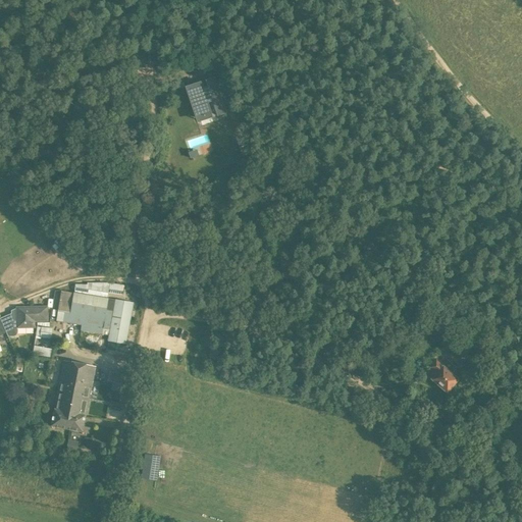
[(203,72),(213,69),(210,61),(201,65),(203,72)]
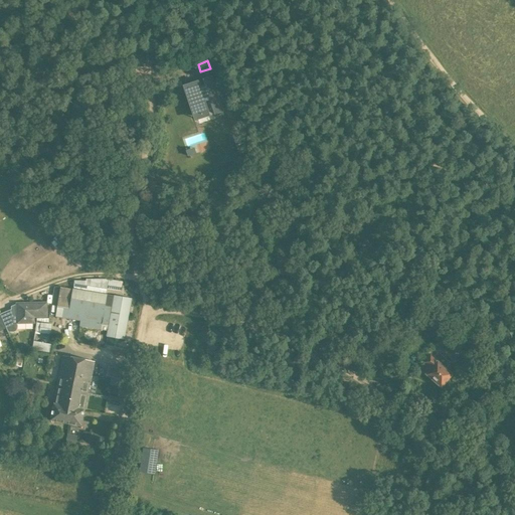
[(186,89),(196,118),(208,114),(204,102),(209,100),(214,115),(222,112),(211,77),(203,80),(205,87),(199,89),(198,84),(186,89)]
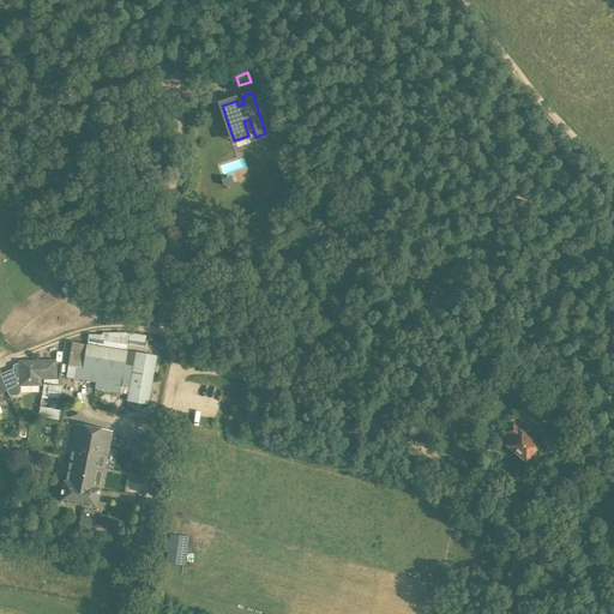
[(80,283),(73,276),(66,283),(72,290),(80,283)]
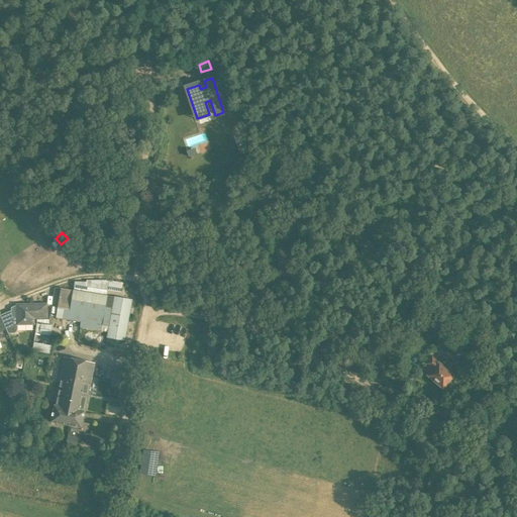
[(108,281),(86,281),(86,283),(82,282),(75,282),(74,289),(87,291),(87,293),(73,290),(73,291),(61,289),(56,318),(88,323),(88,328),(108,332),(107,337),(124,340),(131,301),(114,298),(107,296),(106,296),(107,286),(108,281)]
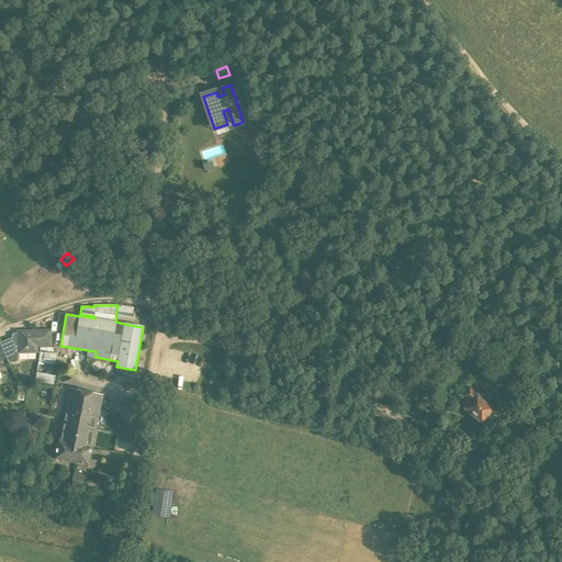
[(12,338),(0,343),(0,344),(7,358),(9,363),(14,363),(15,362),(17,362),(18,361),(19,360),(19,359),(19,353),(37,352),(36,346),(51,346),(51,330),(18,332),(18,333),(18,345),(13,345),(12,338)]
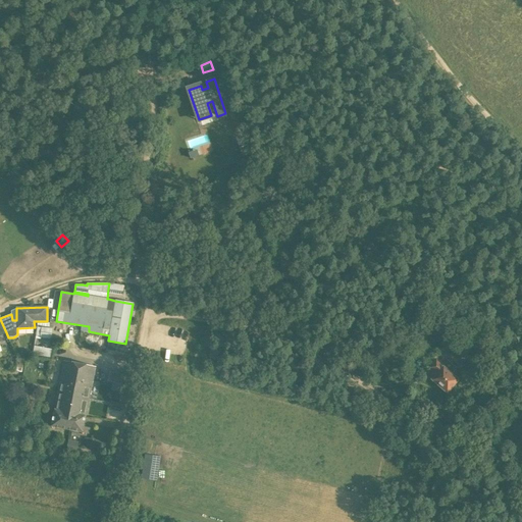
[(35,338),(41,338),(41,337),(51,338),(52,329),(37,327),(35,338)]
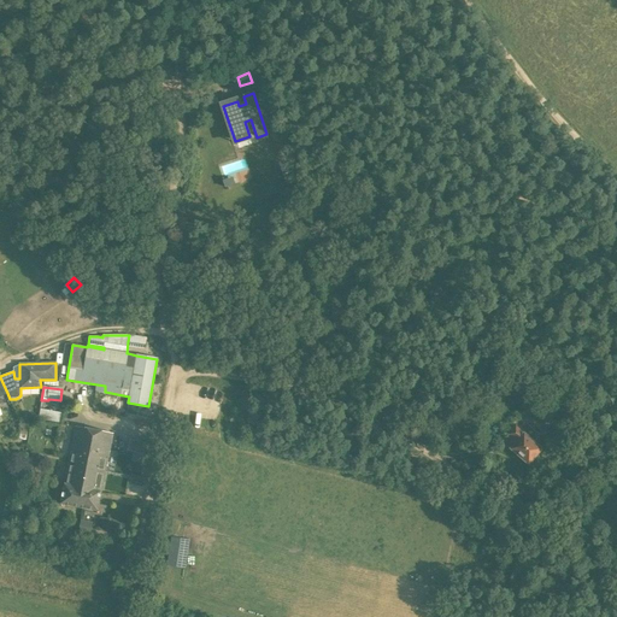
[(535,415),(544,406),(532,394),(523,404),(535,415)]
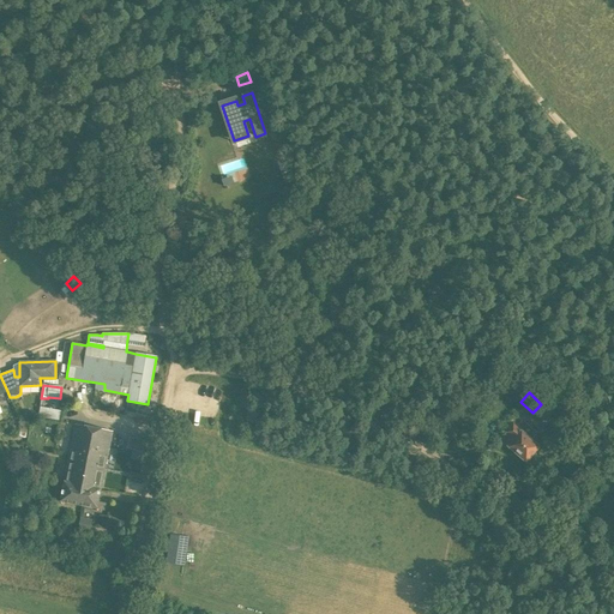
[(59,420),(60,410),(38,407),(37,416),(59,420)]
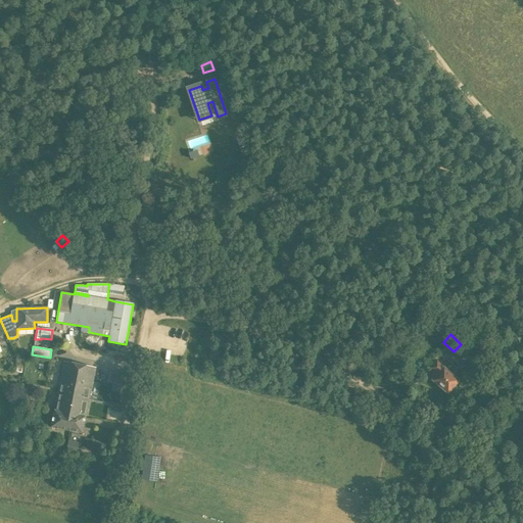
[(436,361),(428,370),(432,374),(429,378),(447,393),(449,394),(450,394),(453,393),(454,392),(455,390),(454,389),(453,387),(459,381),(453,375),(441,367),(446,360),(452,354),(443,348),(434,359),(436,361)]
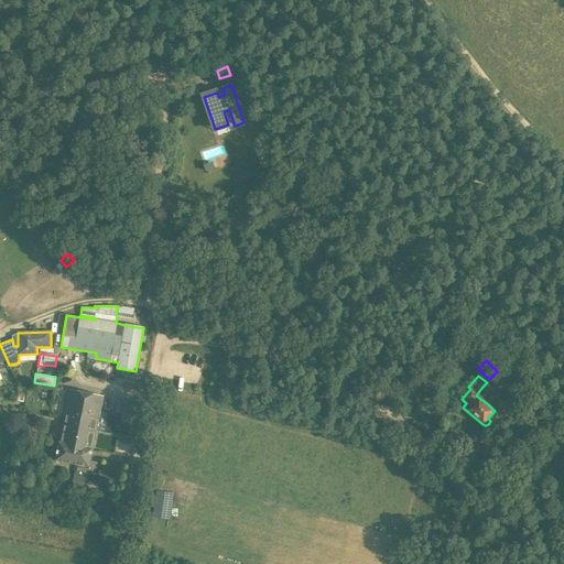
[(52,446),(51,449),(57,451),(55,461),(89,467),(96,469),(97,463),(90,462),(102,397),(68,390),(57,447),(52,446)]
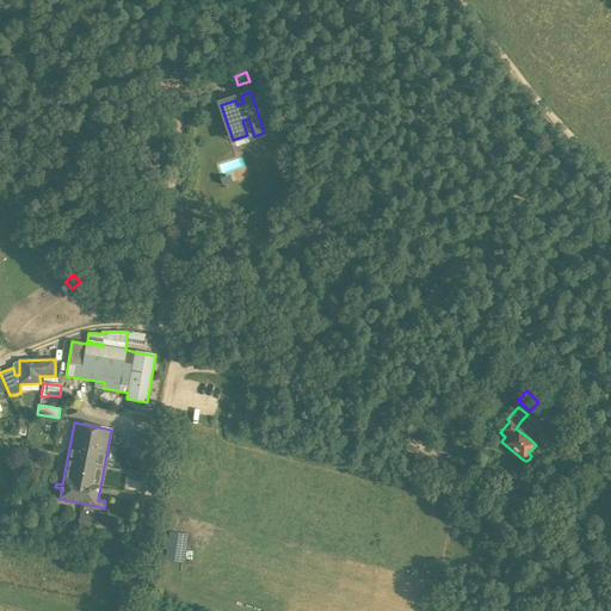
[(143,450),(146,439),(129,436),(127,446),(143,450)]
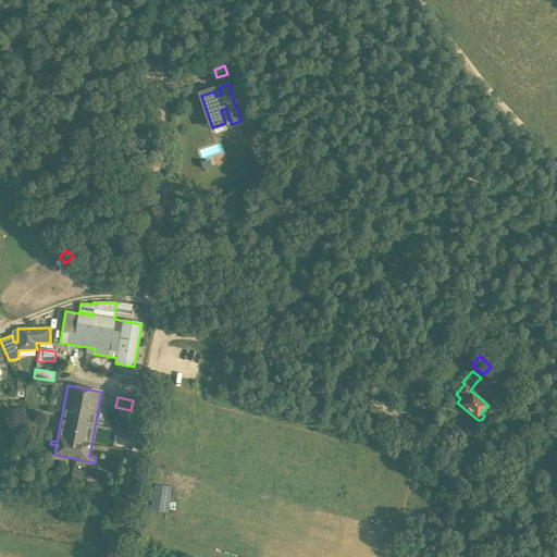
[(24,470),(29,450),(20,448),(16,460),(9,459),(7,467),(24,470)]
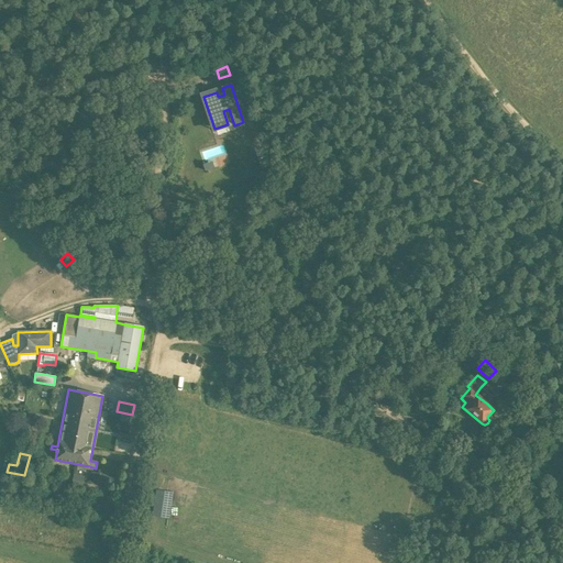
[(32,454),(31,460),(43,462),(44,455),(35,453),(34,455),(32,454)]
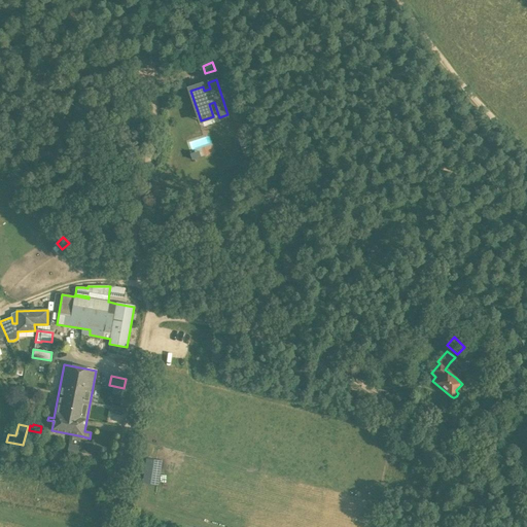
[(68,447),(67,455),(77,457),(78,452),(79,447),(69,445),(68,447)]
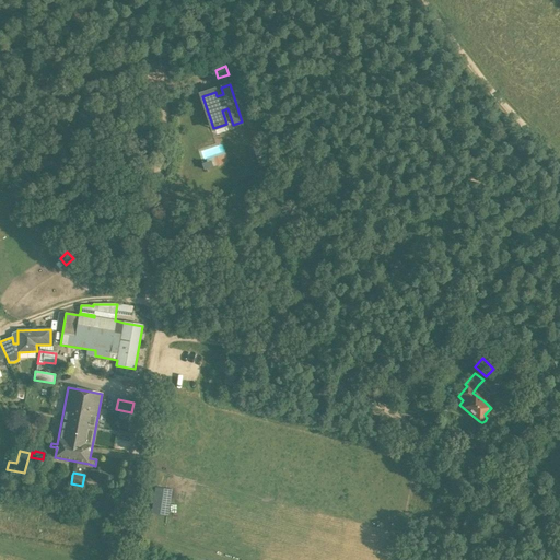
[(168,514),(171,488),(153,487),(151,513),(168,514)]
